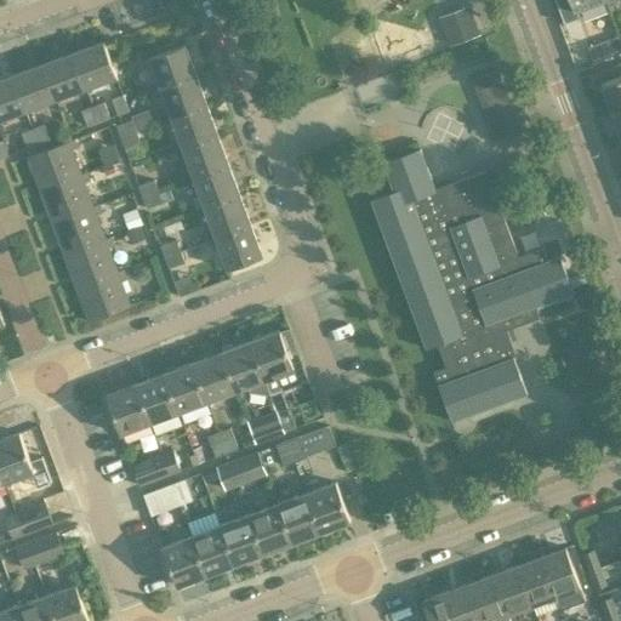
[(554,0),(563,22),(577,17),(575,11),(604,0),(603,0),(554,0)]
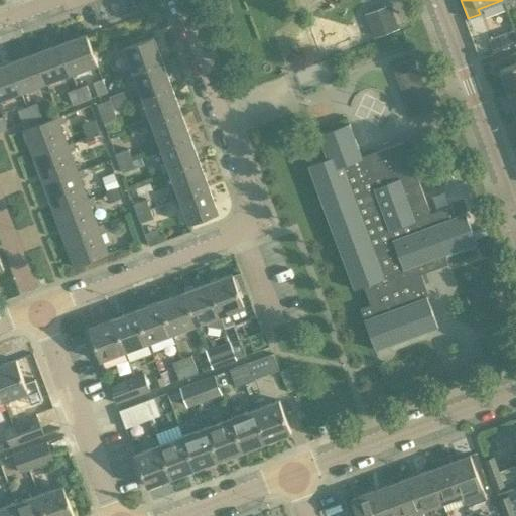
[(368,18),(375,37),(397,28),(390,10),(368,18)]
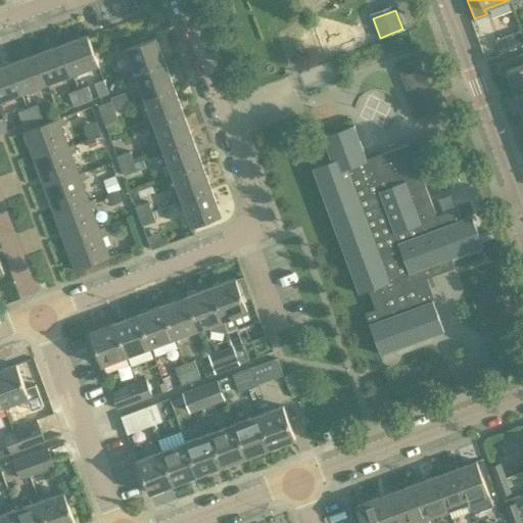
[(522,38),(521,34),(520,32),(494,41),(500,53),(522,44),(522,38)]
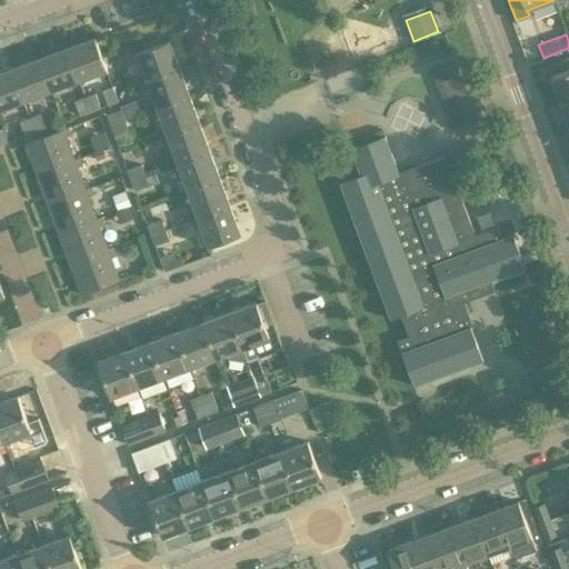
[(95,40),(67,50),(78,81),(107,71),(95,40)]
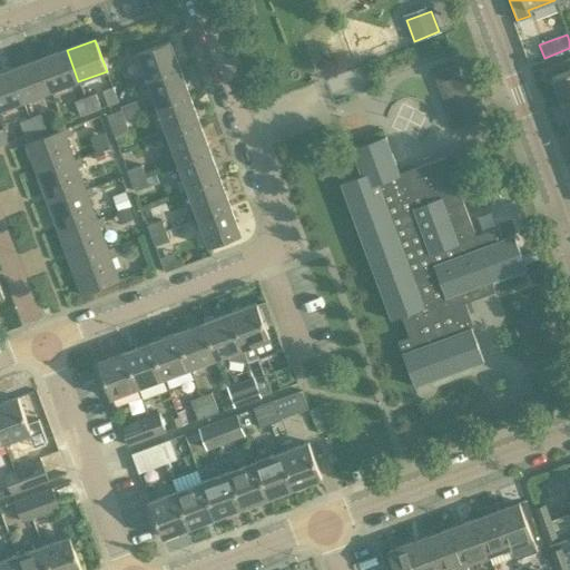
[(137,53),(148,81),(179,70),(168,42),(137,53)]
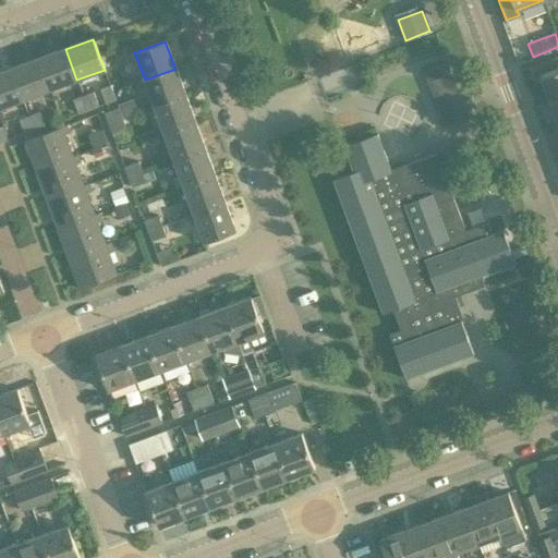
[(50,89),(76,80),(65,49),(38,59),(50,89)]
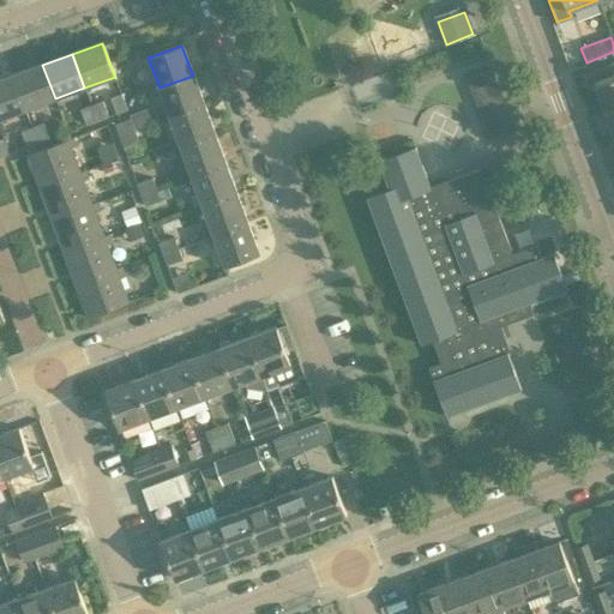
[(25,110),(55,98),(42,65),(12,76),(25,110)]
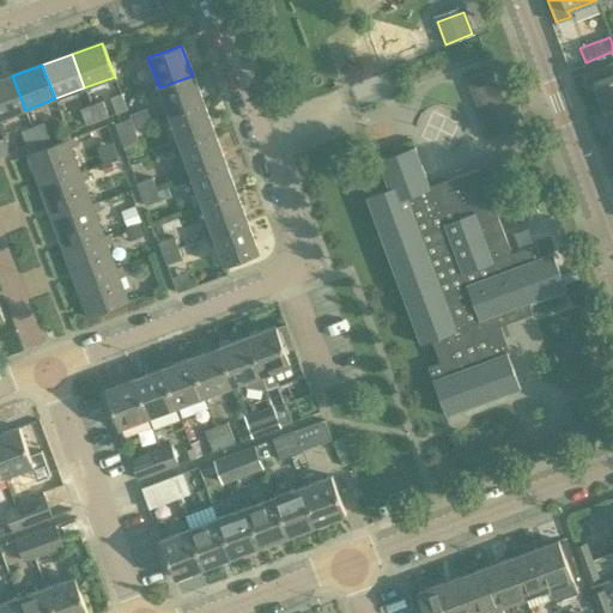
[(496,79),(492,70),(467,79),(471,89),(496,79)]
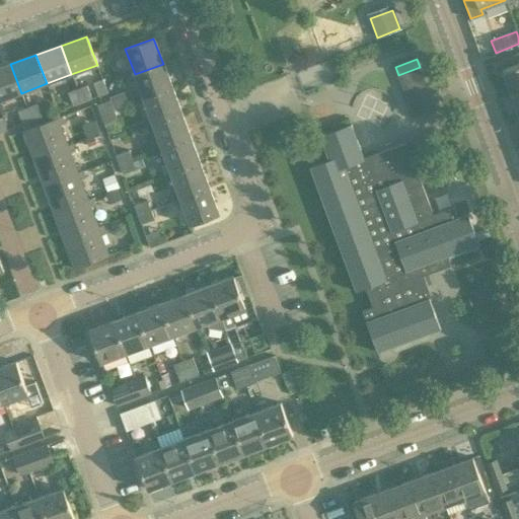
[(511,94),(518,91),(518,63),(502,70),(511,94)]
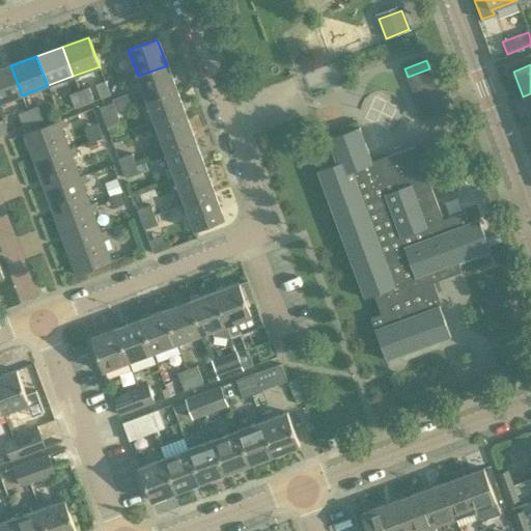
[(0,103),(22,95),(10,65),(0,70),(0,103)]
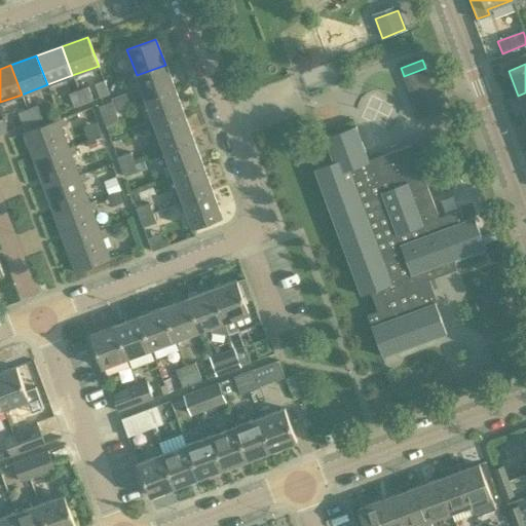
[(175,89),(165,65),(137,75),(146,101),(175,89)]
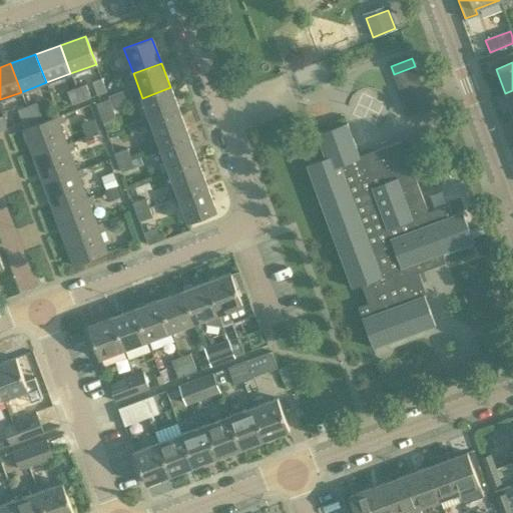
[(96,94),(106,90),(101,78),(91,81),(96,94)]
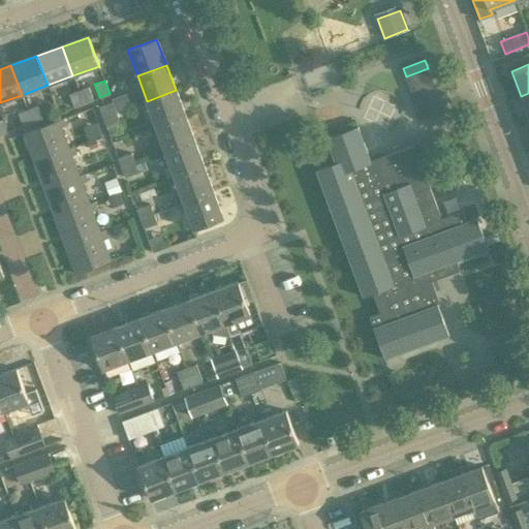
[(88,87),(79,90),(83,102),(92,99),(88,87)]
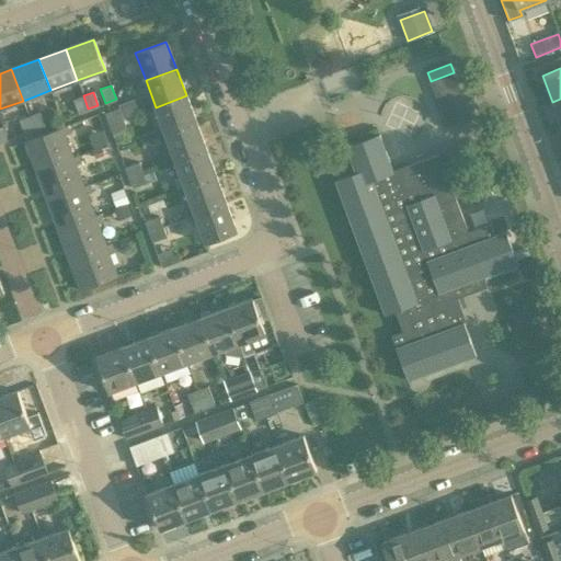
[(88,109),(83,95),(72,100),(78,113),(88,109)]
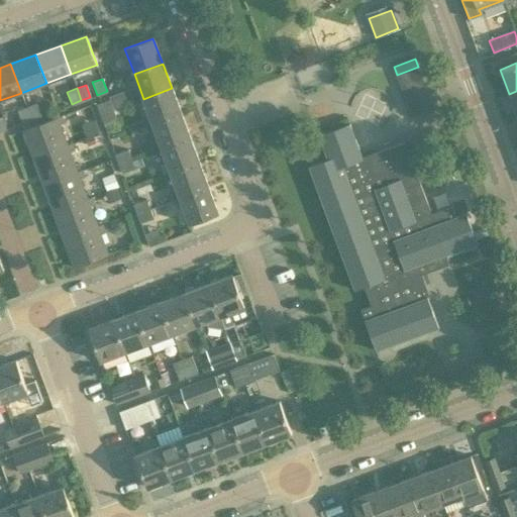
[(181,113),(172,88),(143,99),(152,124),(181,113)]
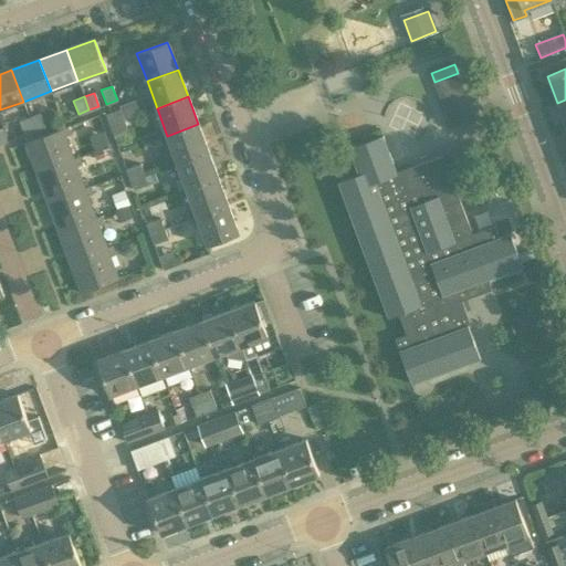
[(107,115),(111,125),(124,119),(121,109),(107,115)]
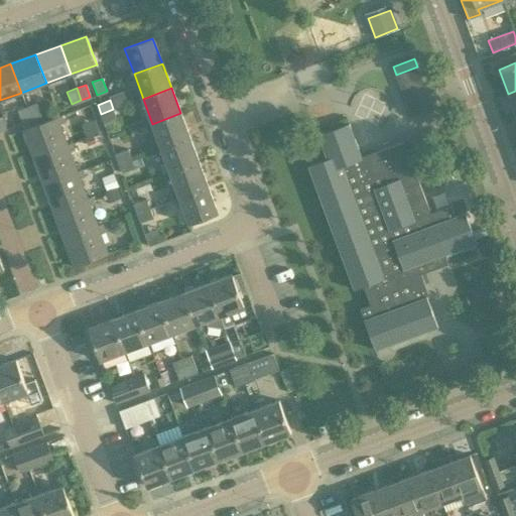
[(26,107),(30,118),(40,115),(35,103),(26,107)]
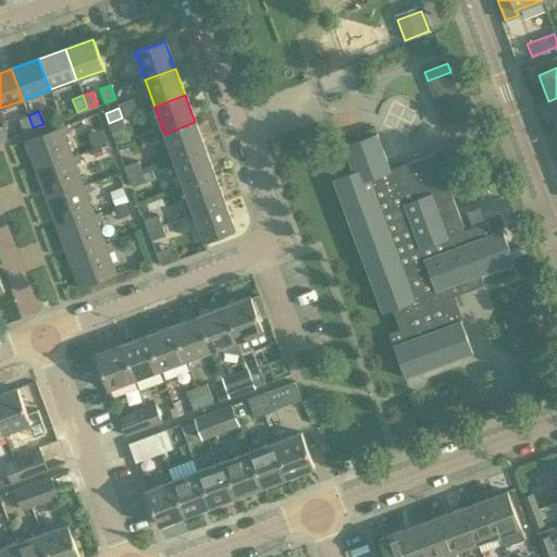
[(23,131),(33,127),(28,115),(19,119),(23,131)]
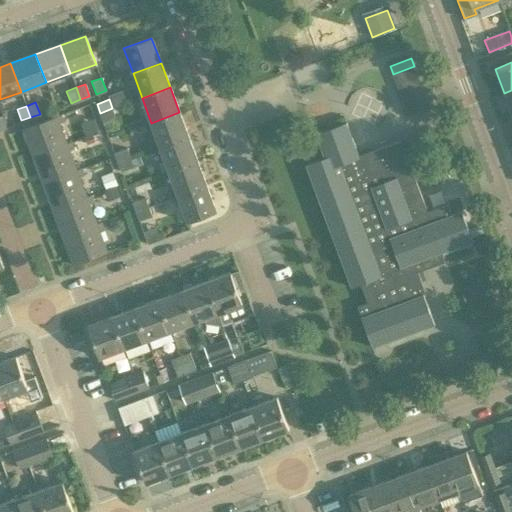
[(112,108),(100,113),(103,122),(116,117),(112,108)]
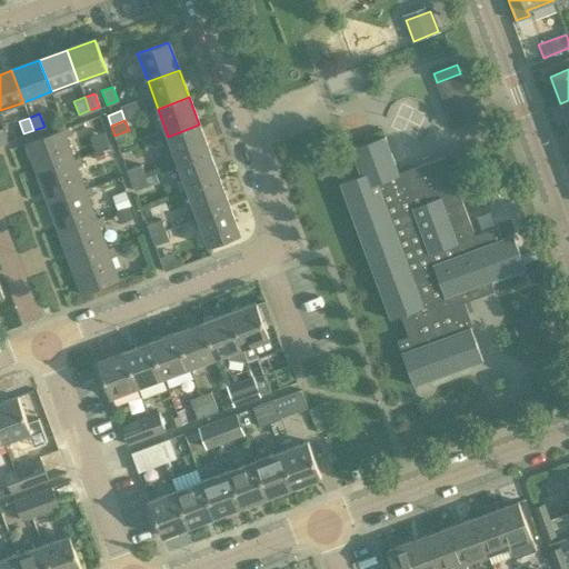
[(77,125),(69,128),(72,136),(80,132),(77,125)]
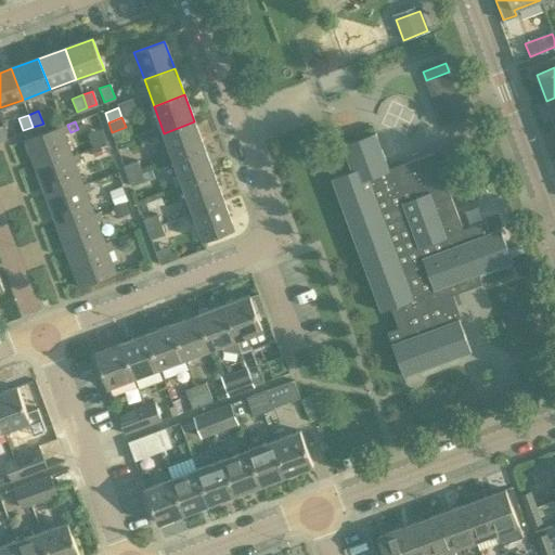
[(204,149),(194,121),(164,133),(173,159),(204,149)]
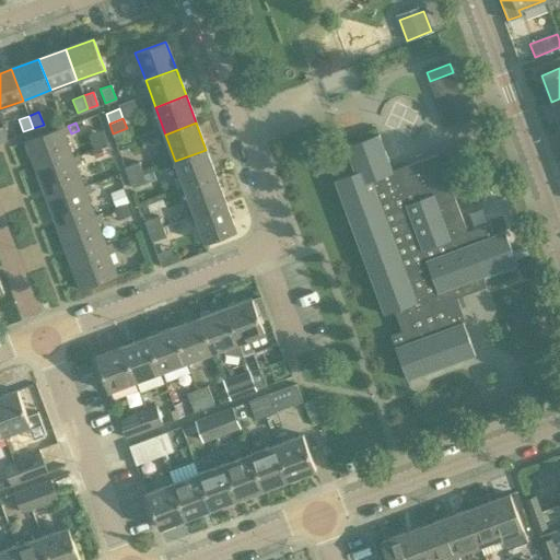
[(25,142),(36,172),(72,159),(65,137),(69,135),(67,126),(25,142)]
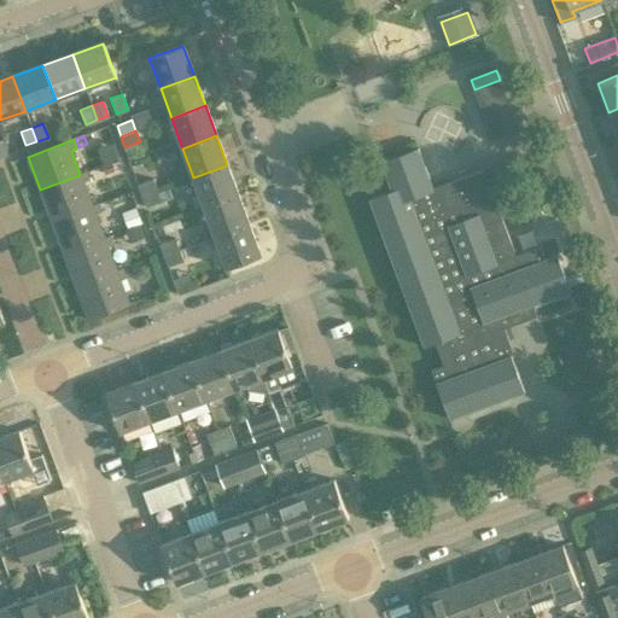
[(369,198),(368,198),(424,347),(435,343),(436,344),(443,365),(432,369),(450,419),(452,419),(450,417),(523,389),(523,391),(525,390),(502,328),(537,316),(535,312),(536,310),(534,303),(567,291),(569,292),(571,291),(558,254),(544,258),(541,246),(516,255),(497,205),(485,169),(435,187),(420,146),(418,147),(407,151),(382,161),(383,167),(385,165),(394,188),(378,194),(369,198)]
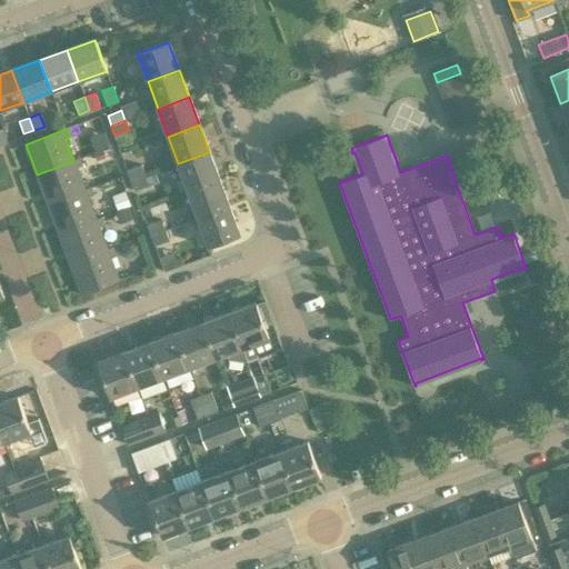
[(103,150),(93,153),(96,160),(106,157),(103,150)]
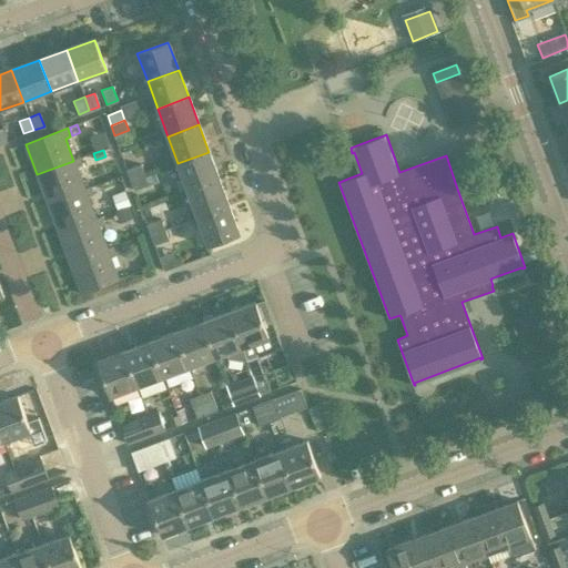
[(220,179),(209,152),(178,163),(189,191),(220,179)]
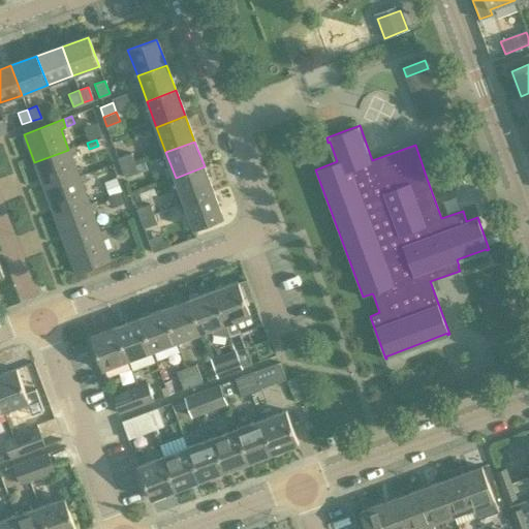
[(73,148),(68,150),(34,162),(44,190),(80,178),(71,156),(75,154),(73,148)]
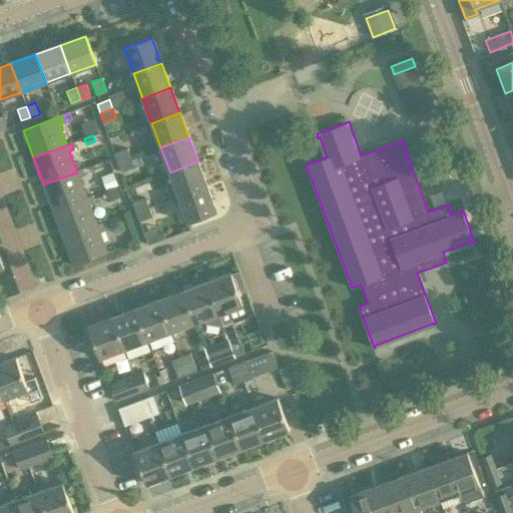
[(118,162),(131,157),(127,148),(115,153),(118,162)]
